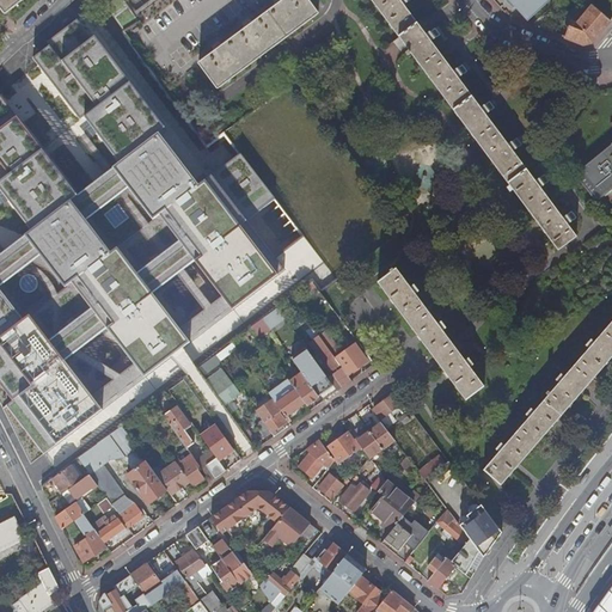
[(0,0),(0,5),(7,14),(24,0),(0,0)]
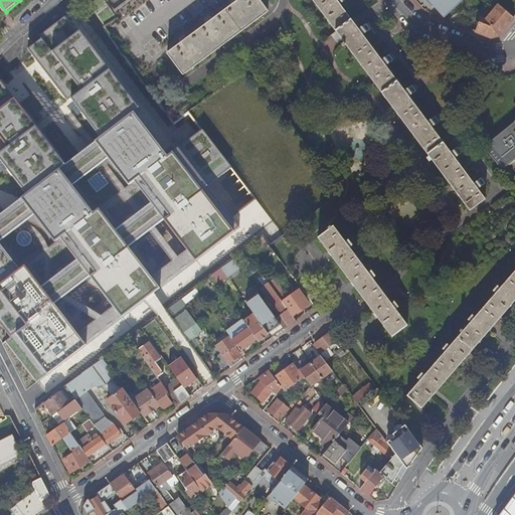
[(96,0),(90,6),(104,26),(118,18),(118,17),(105,0),(96,0)]
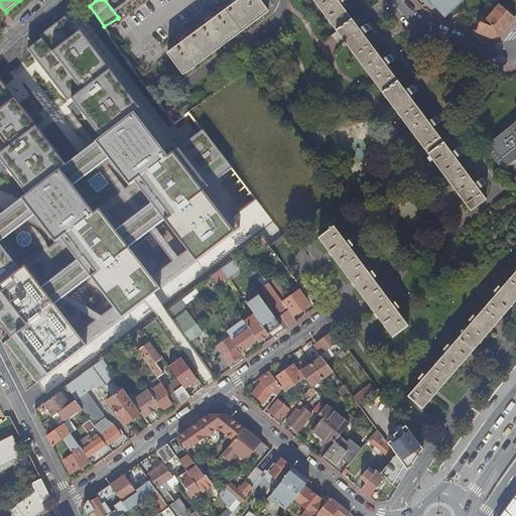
[(268,11),(259,0),(235,0),(232,3),(233,5),(214,19),(212,17),(206,22),(207,24),(186,39),(185,37),(179,42),(180,43),(168,53),(183,75),(268,11)]
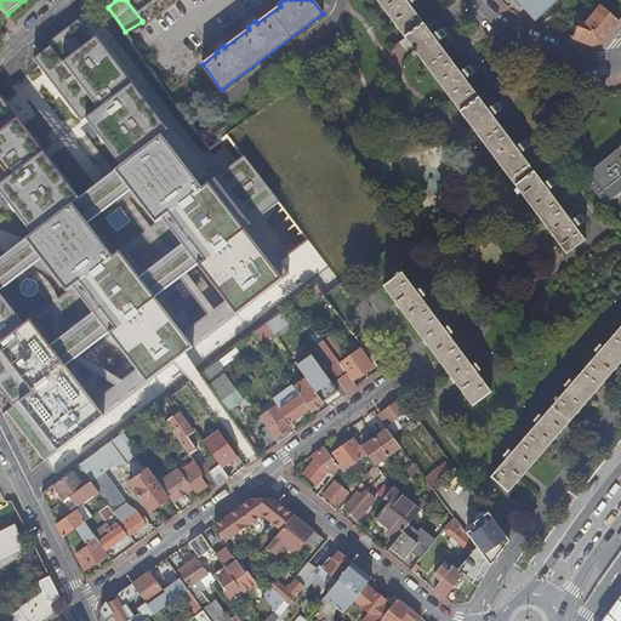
[(567,254),(585,240),(575,227),(585,221),(580,215),(570,221),(548,191),(557,184),(552,177),(543,183),(520,153),(529,147),(524,140),(516,146),(493,117),(502,109),(497,103),(488,109),(465,79),(474,73),(469,66),(460,72),(437,41),(445,35),(440,29),(432,35),(409,5),(415,0),(376,0),(405,38),(399,41),(409,55),(411,55),(412,57),(414,57),(417,55),(453,101),(567,254)]
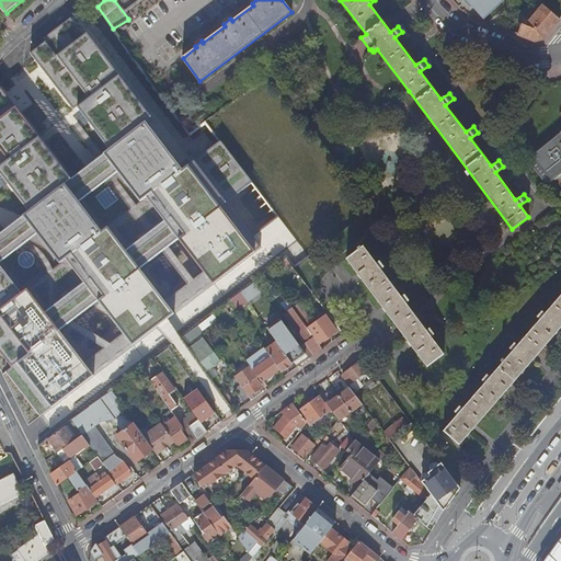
[(467,0),(483,19),(503,0),(467,0)]
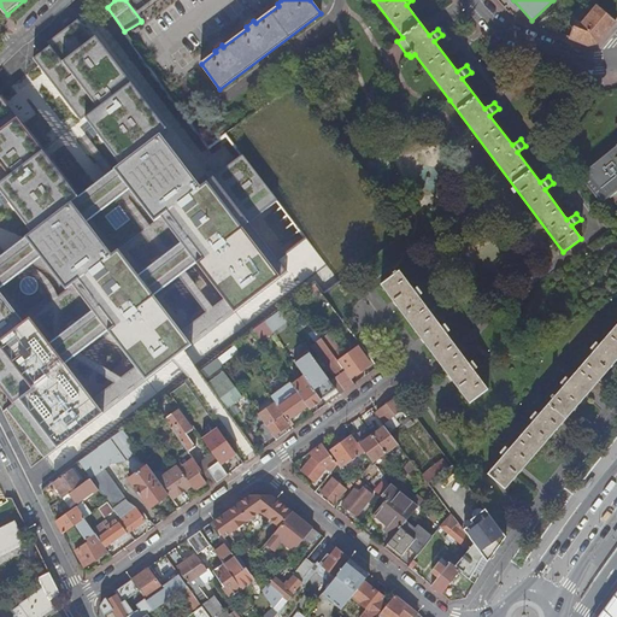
[(597,43),(616,21),(598,5),(582,24),(575,22),(568,37),(587,46),(597,43)]
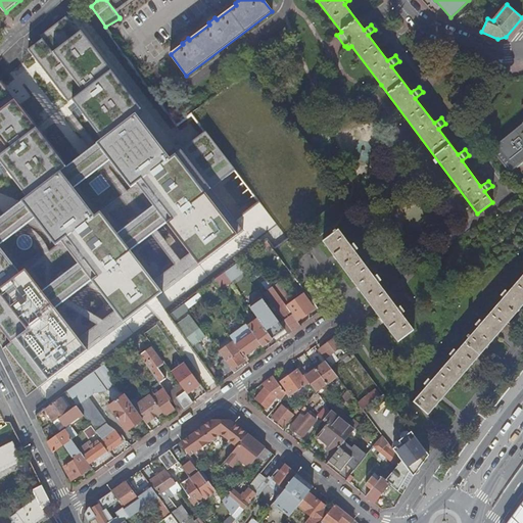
[(68,12),(31,48),(200,263),(243,230),(209,188),(236,167),(206,132),(171,157),(68,12)]
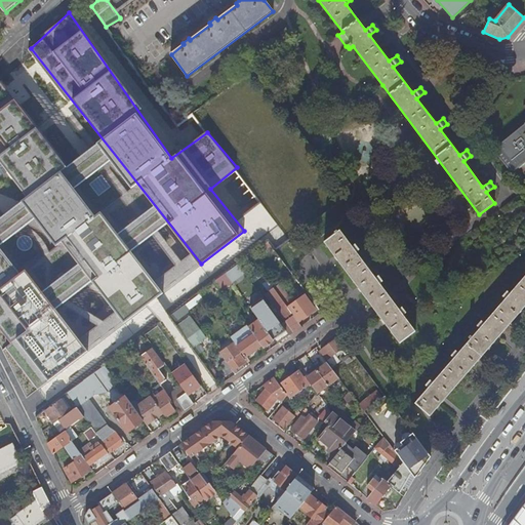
[(0,76),(0,152),(126,319),(164,291),(0,76)]
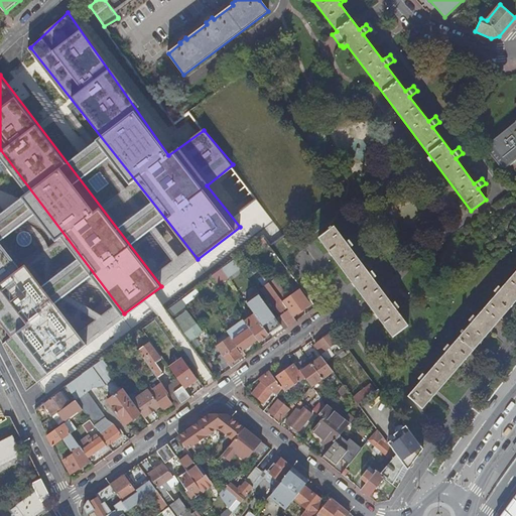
[(515,122),(485,148),(503,170),(515,159),(515,122)]
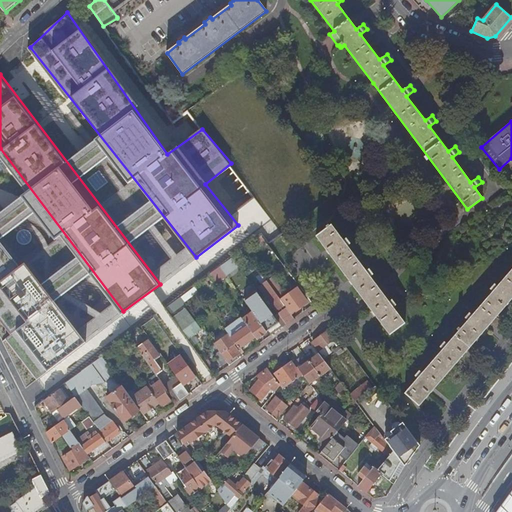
[(88,341),(0,223),(0,315),(14,335),(8,339),(41,376),(88,341)]
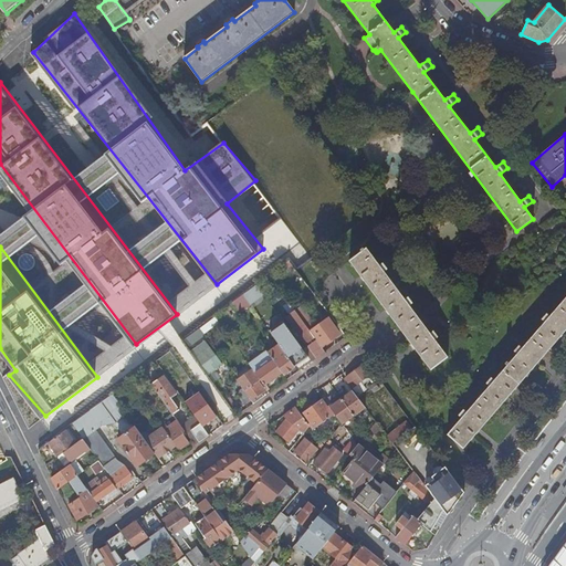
[(430,369),(448,357),(435,339),(438,337),(433,332),(430,334),(420,320),(409,306),(413,303),(409,297),(405,300),(385,272),(388,270),(384,263),(379,265),(367,249),(365,250),(364,248),(360,250),(363,252),(349,261),(401,331),(430,369)]
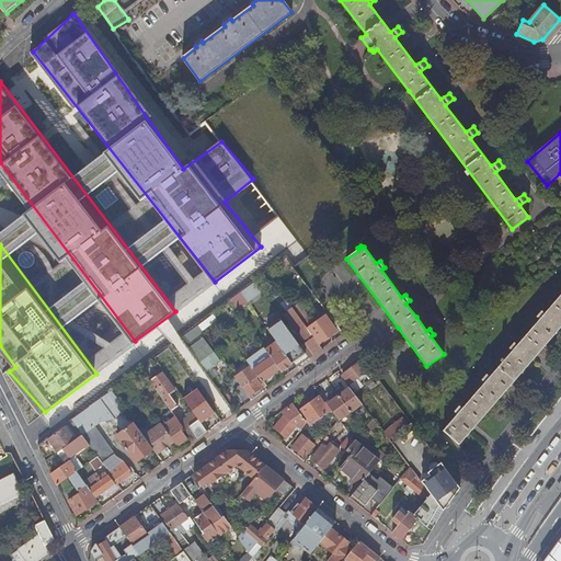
[(283,268),(289,263),(286,258),(279,263),(283,268)]
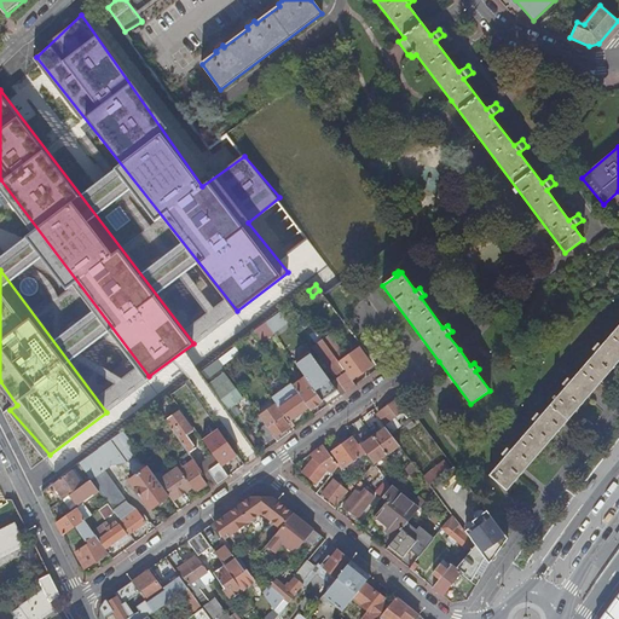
[(273,333),(266,323),(254,331),(261,341),(273,333)]
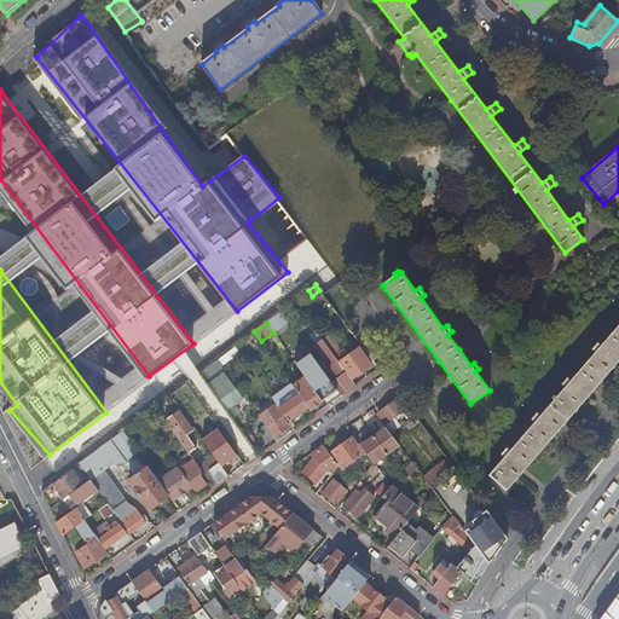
[(490,475),(507,491),(521,475),(522,475),(524,473),(525,472),(525,470),(551,440),(553,440),(554,439),(555,437),(555,435),(582,405),(583,405),(584,403),(586,401),(585,400),(612,370),(613,370),(614,369),(615,366),(615,365),(618,360),(618,325),(601,346),(597,343),(593,350),(596,353),(571,382),(567,379),(562,385),(566,388),(557,397),(555,395),(553,399),(555,400),(541,416),(537,414),(532,420),(536,422),(510,451),(507,449),(502,455),(505,457),(490,475)]
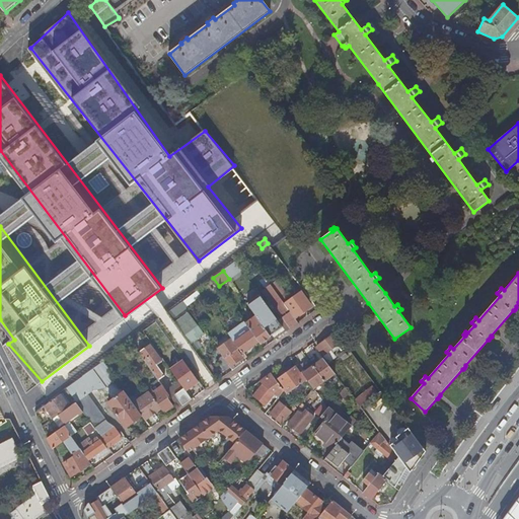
[(288,297),(277,282),(273,276),(268,280),(294,318),(295,319),(311,307),(301,293),(288,302),(285,298),(288,297)]
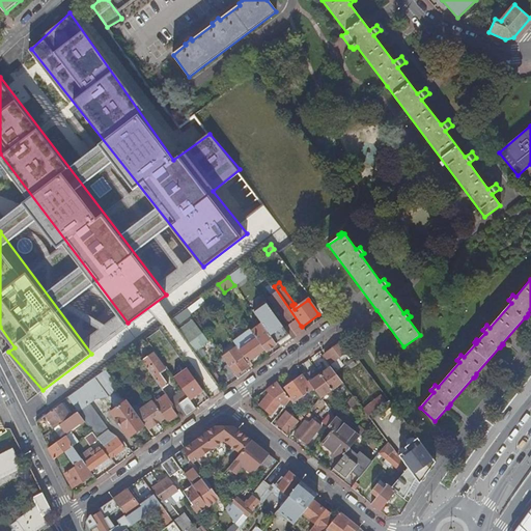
[(297,337),(305,331),(302,327),(301,326),(274,286),(273,286),(271,283),(266,287),(272,296),(269,298),(276,308),(274,309),(278,315),(280,313),(288,326),(297,337)]
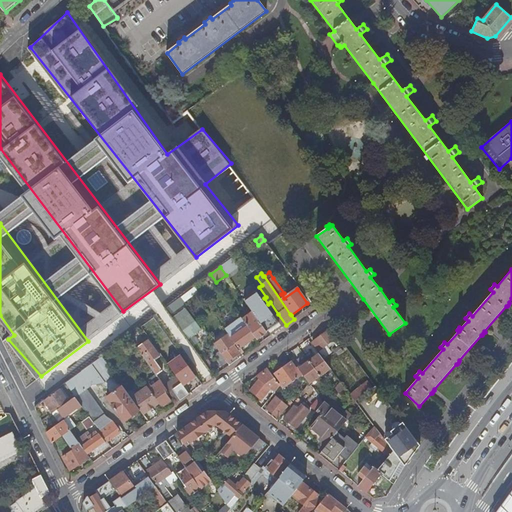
[(169,314),(185,303),(180,297),(165,308),(169,314)]
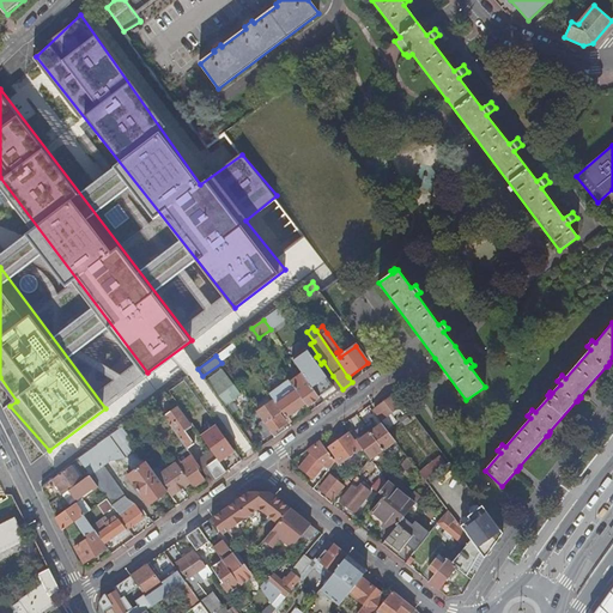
[(222,402),(225,407),(240,396),(220,370),(206,381),(212,388),(222,402)]
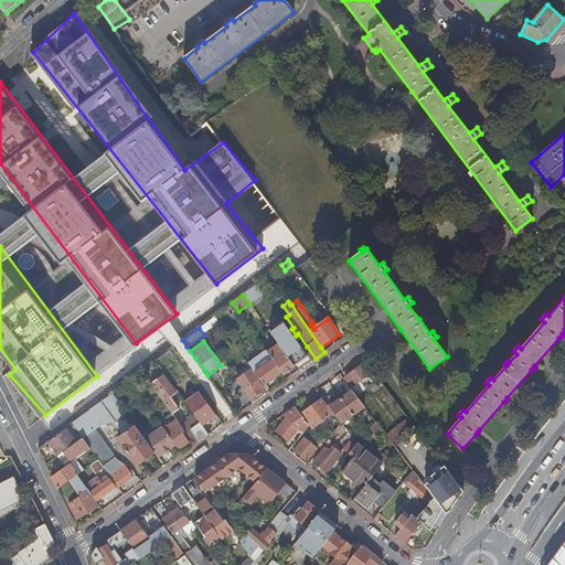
[(302,350),(297,341),(284,351),(295,366),(308,356),(302,350)]
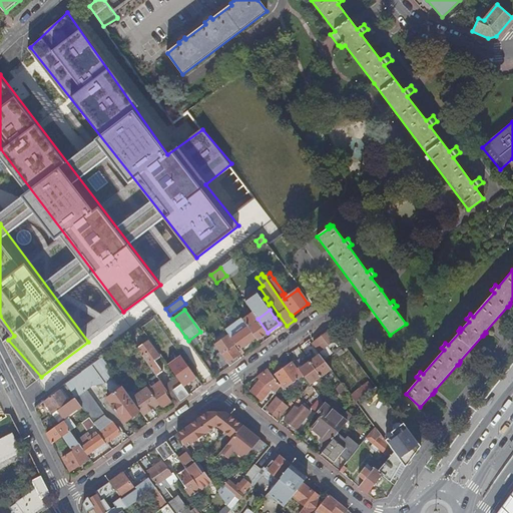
[(258,340),(268,333),(258,319),(252,313),(242,320),(247,327),(255,338),(258,340)]
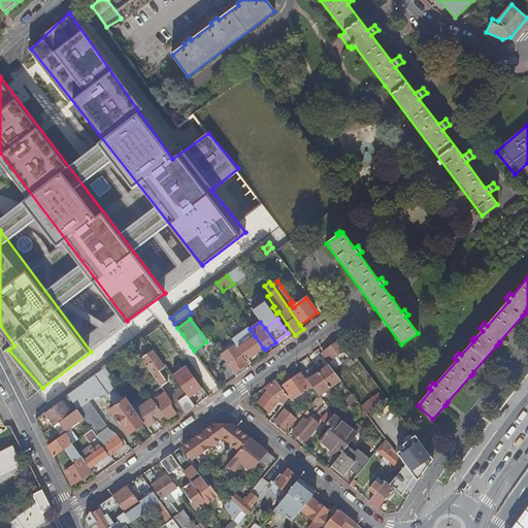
[(295,335),(287,324),(283,327),(288,333),(291,337),(295,335)]
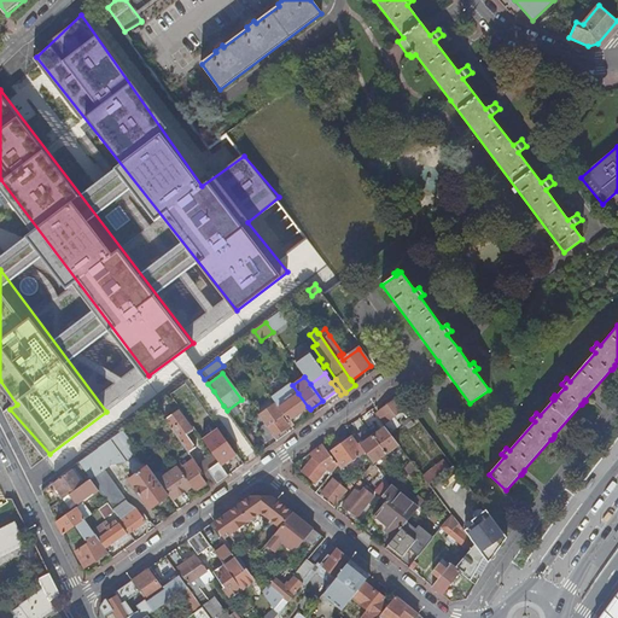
[(284,414),(289,421),(308,407),(298,394),(292,385),(291,384),(272,397),(275,403),(279,408),(284,414)]
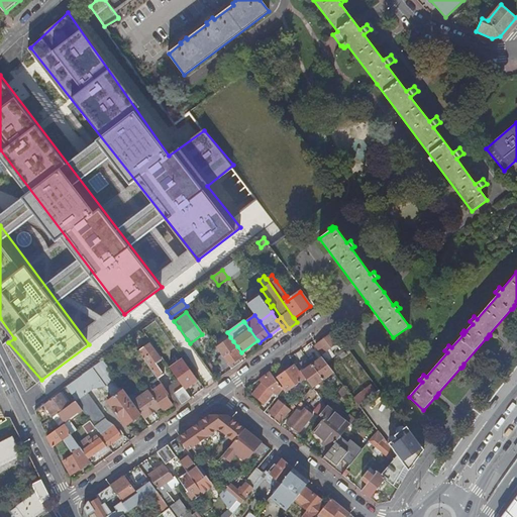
[(326,360),(333,355),(329,349),(339,341),(332,333),(316,346),(326,360)]
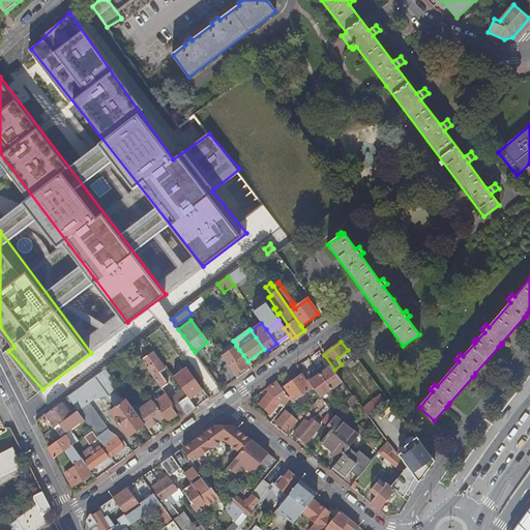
[(242,358),(243,355),(239,350),(236,346),(222,356),(223,357),(226,362),(227,363),(235,375),(238,373),(247,365),(242,358)]
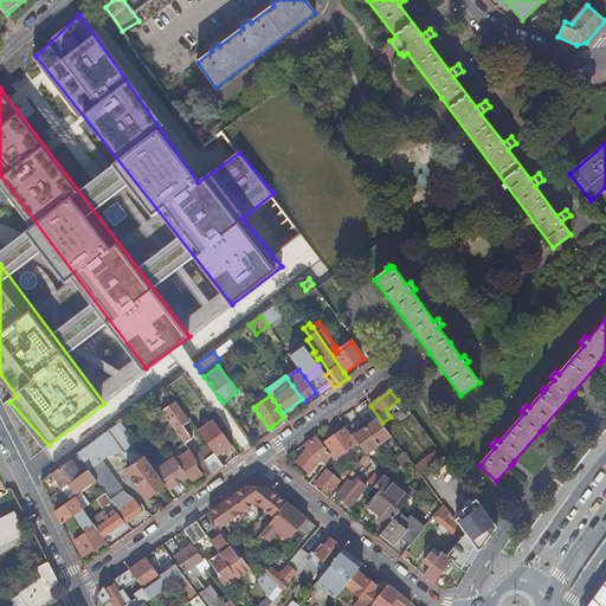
[(175,403),(162,412),(171,424),(185,445),(193,439),(184,426),(191,423),(175,403)]
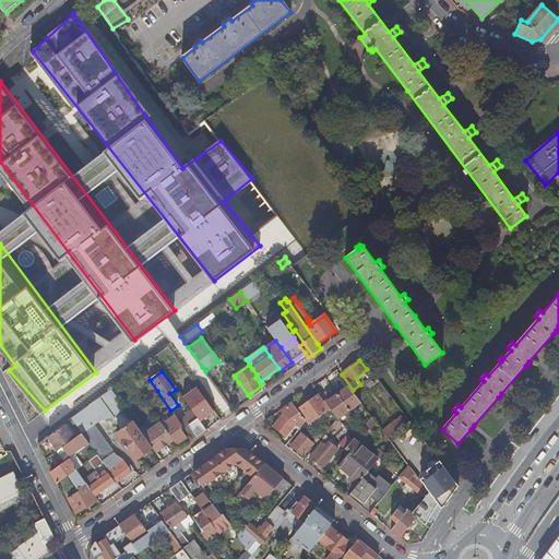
[(233,387),(238,382),(235,377),(228,381),(233,387)]
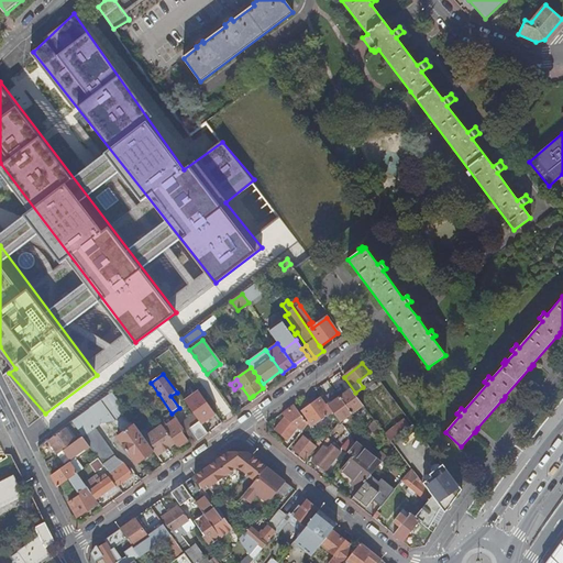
[(244,403),(250,398),(241,386),(235,390),(244,403)]
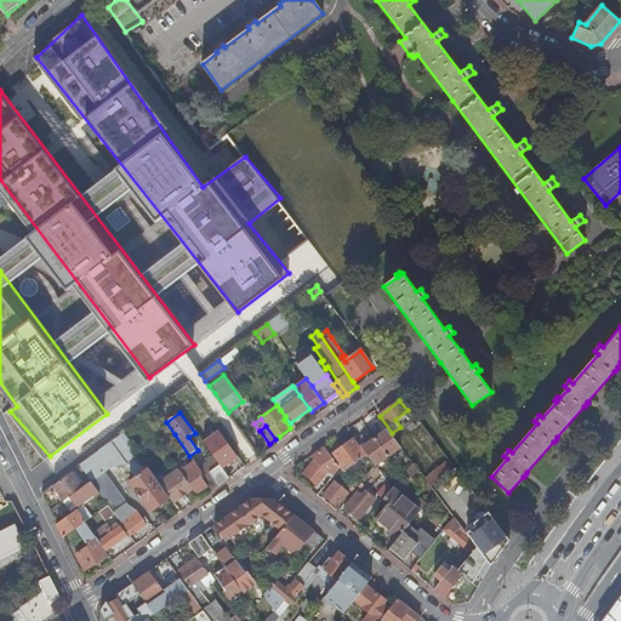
[(371,434),(387,456),(400,446),(387,429),(383,432),(381,428),(371,434)]
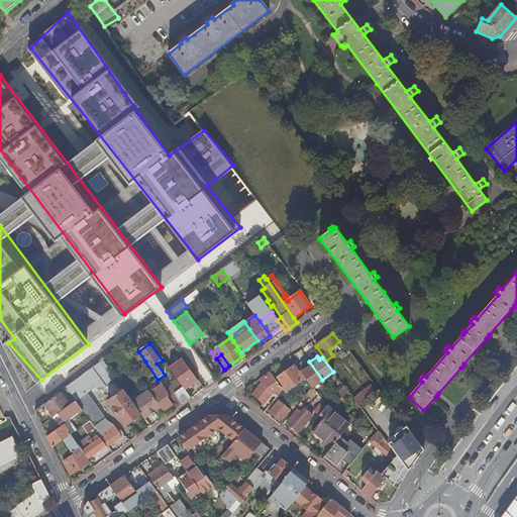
[(129,363),(139,377),(145,372),(135,357),(129,363)]
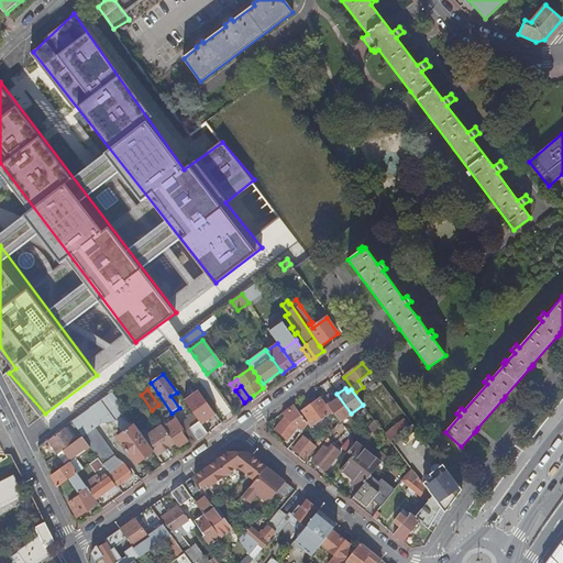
[(333,412),(340,422),(351,414),(337,394),(334,390),(327,396),(332,403),(328,406),(333,412)]
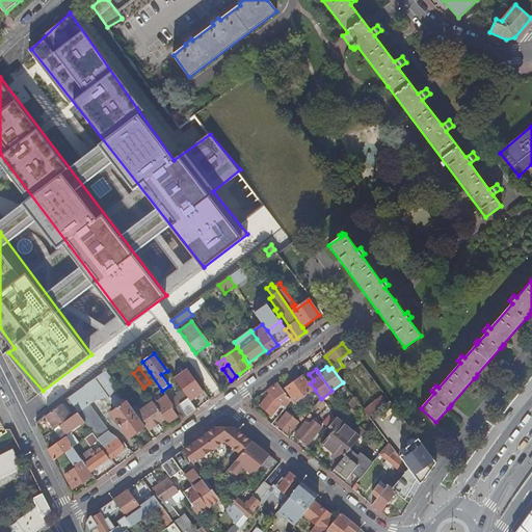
[(188,371),(176,379),(188,398),(191,401),(204,393),(188,371)]
